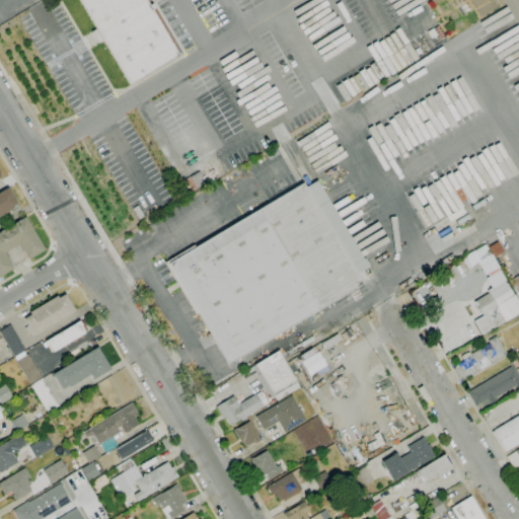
[(147,0),(150,5),(152,3),(155,7),(152,9),(179,55),(130,85),(103,41),(98,44),(91,31),(96,29),(78,0),(147,0)]
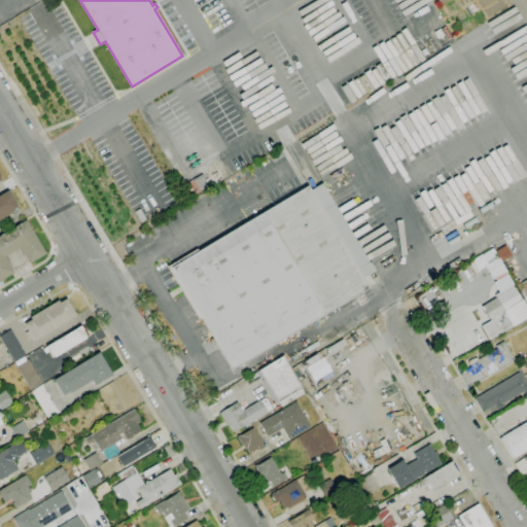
[(232,370),(218,347),(216,349),(210,340),(213,338),(201,318),(199,320),(167,267),(197,248),(198,251),(307,185),(310,190),(321,183),(370,264),(371,262),(375,271),(362,279),(367,288),(232,370)]
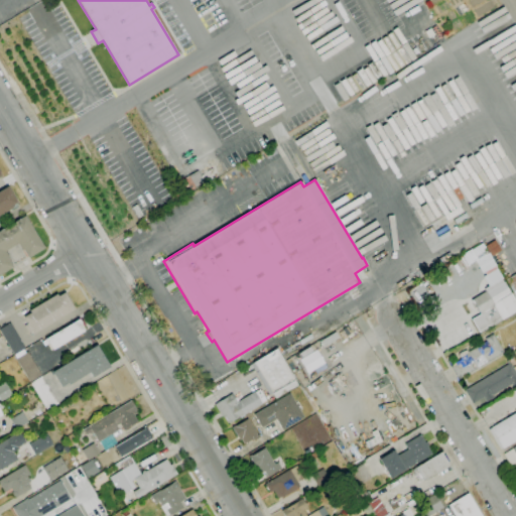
[(0,190),(8,186),(17,203),(12,206),(13,208),(0,215),(0,190)]
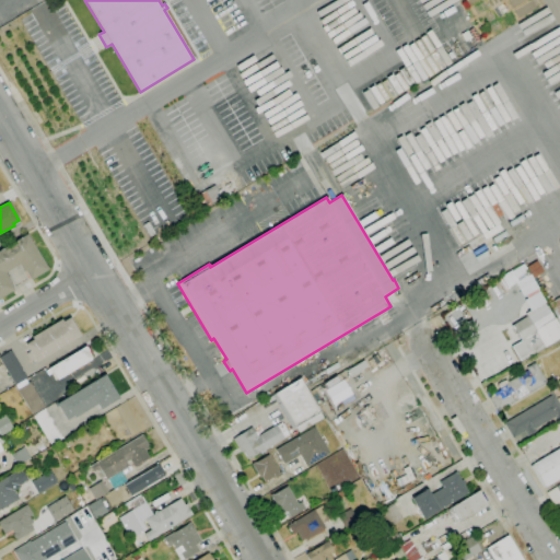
[(0,296),(0,251),(27,234),(48,269),(31,280),(25,271),(24,272),(19,265),(6,272),(10,280),(9,280),(14,289),(0,296)]
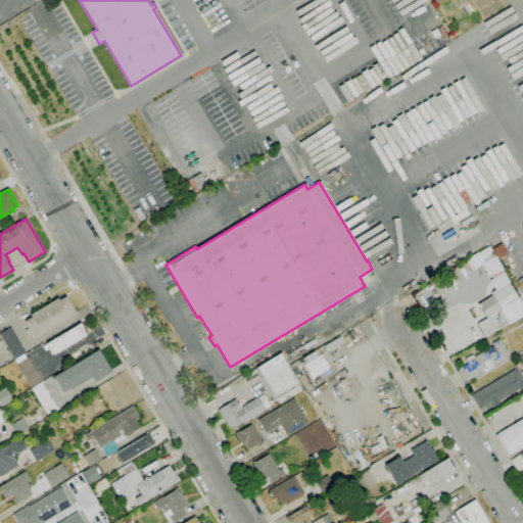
[(522,294),(521,296),(513,284),(522,278),(522,294)]
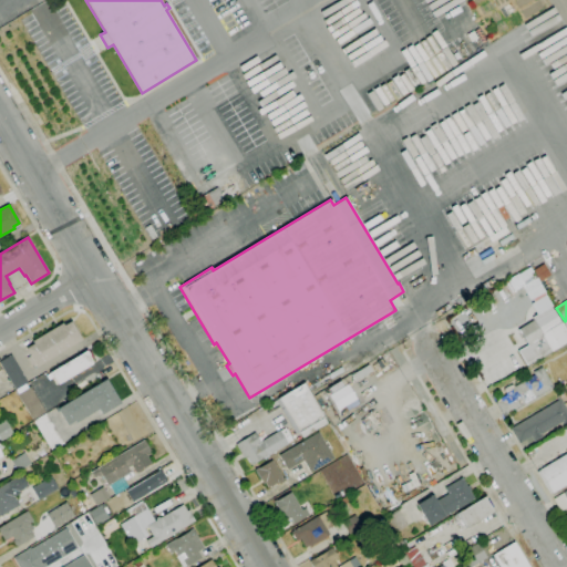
[(566,342),(552,351),(544,338),(528,346),(518,328),(534,320),(532,317),(550,307),(553,310),(554,309),(560,322),(562,322),(566,331),(566,342)]
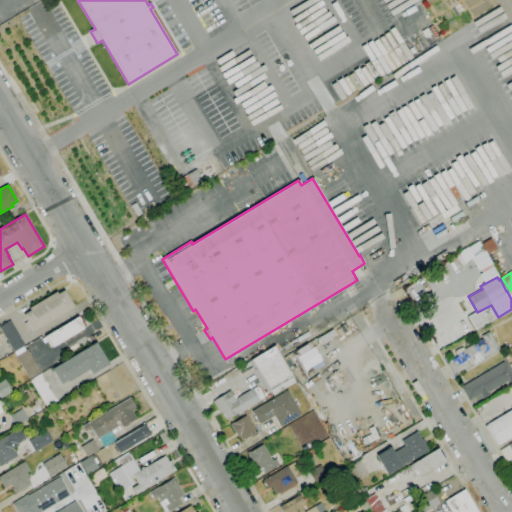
[(30,333),(24,323),(27,322),(23,315),(30,311),(29,308),(56,292),(58,294),(64,290),(74,307),(30,333)]
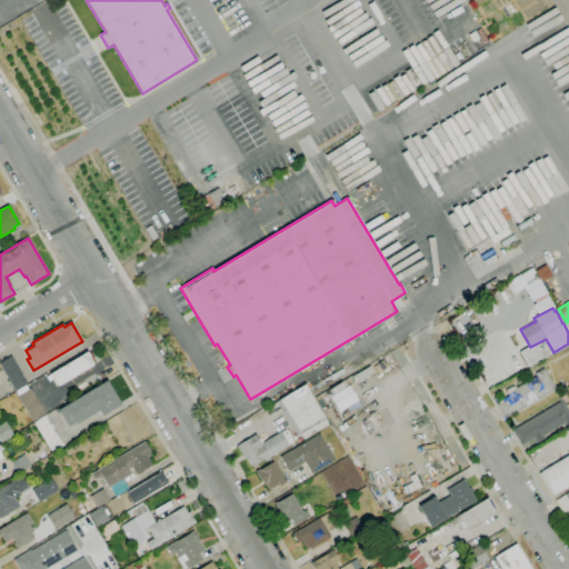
[(58,386),(55,379),(49,382),(47,378),(50,376),(49,375),(87,351),(90,356),(88,357),(92,365),(58,386)]
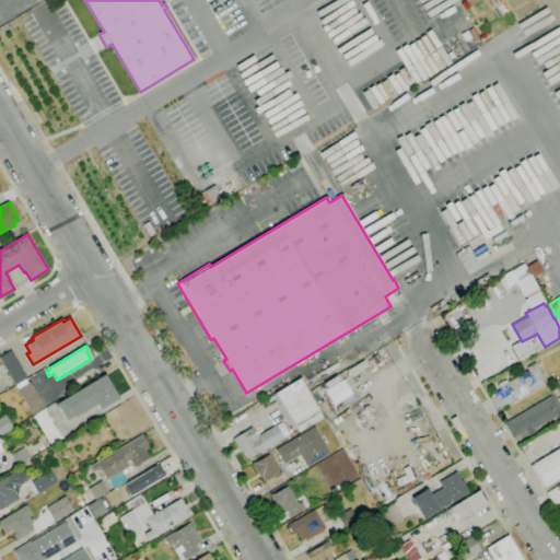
[(15,385),(0,359),(0,357),(11,350),(27,377),(15,385)]
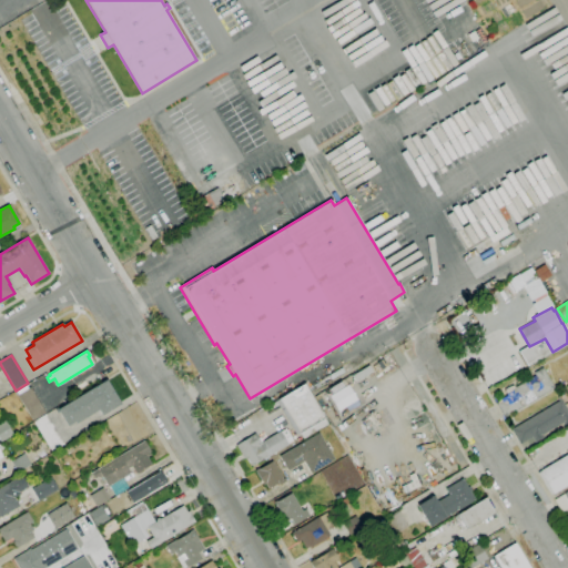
[(382,369),(377,363),(383,358),(387,366),(382,369)]
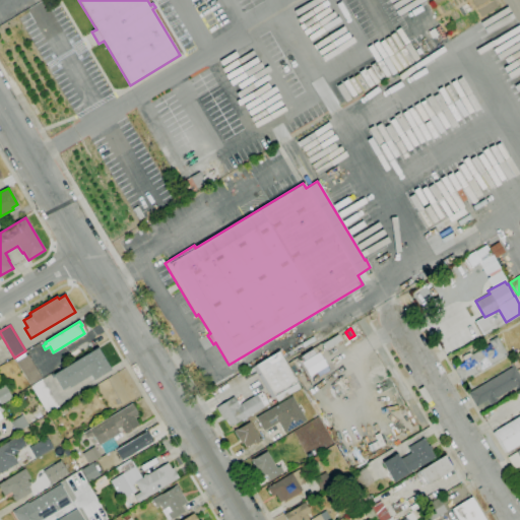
[(461,383),(453,369),(464,362),(462,358),(470,352),(471,354),(490,343),(489,341),(497,336),(508,354),(461,383)]
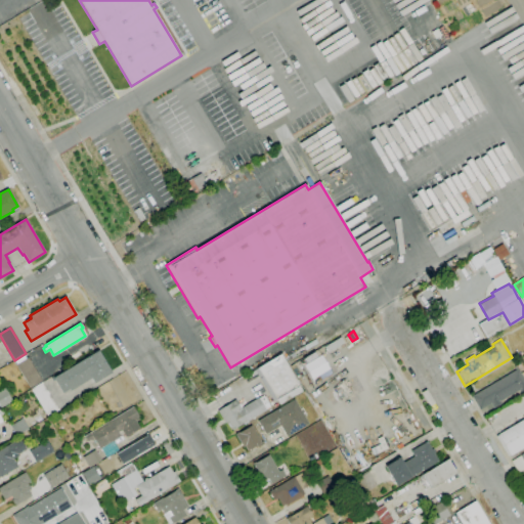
[(62,393),(53,378),(98,350),(112,373),(94,384),(91,378),(71,391),(70,389),(62,393)]
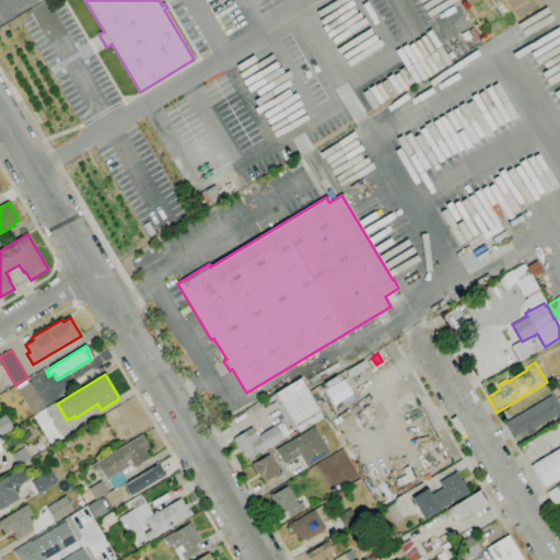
[(335,411),(319,386),(339,374),(342,380),(343,380),(352,394),(351,394),(354,399),(335,411)]
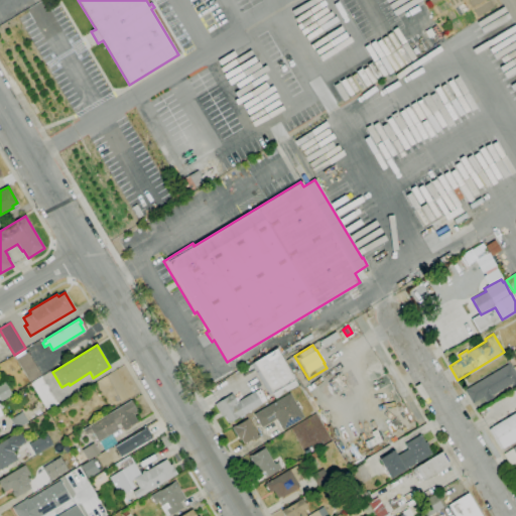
[(275,398),(272,393),(269,395),(256,373),(258,371),(258,370),(255,372),(252,366),(254,365),(253,363),(276,349),(297,385),(275,398)]
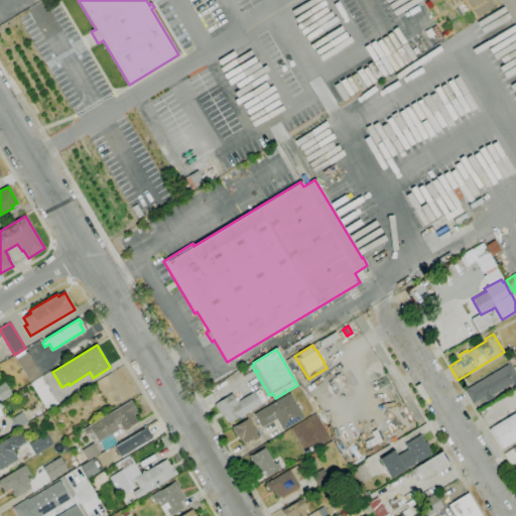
[(30,382),(16,359),(27,352),(41,375),(30,382)]
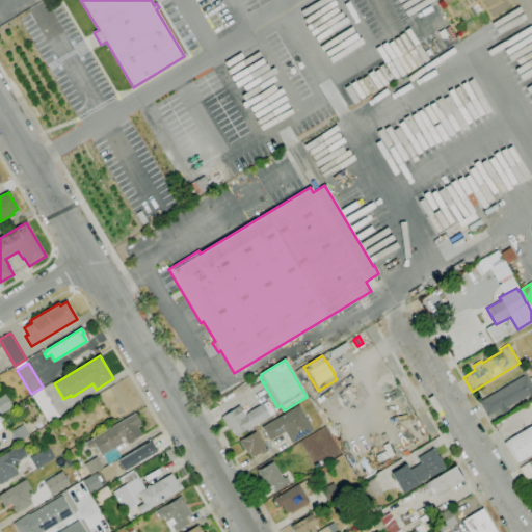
[(487,416),(479,402),(526,374),(528,379),(531,377),(531,378),(531,396),(530,398),(528,396),(508,407),(510,409),(501,415),(498,409),(487,416)]
